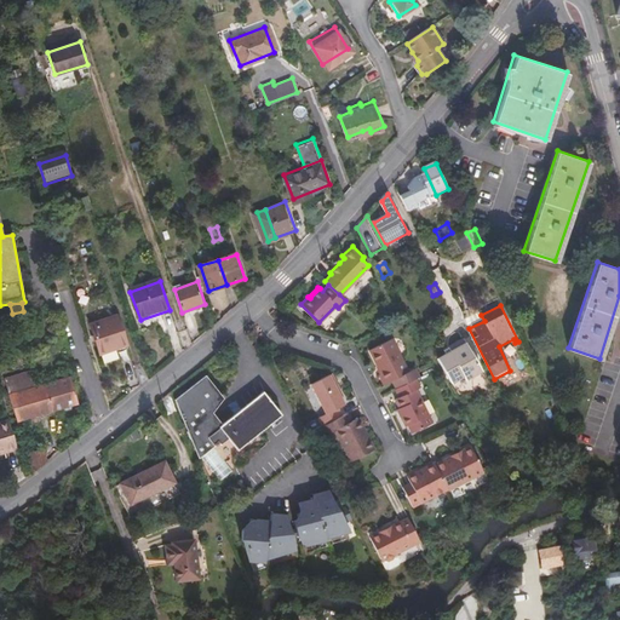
[(118,350),(128,346),(119,317),(92,326),(102,352),(118,348),(118,350)]
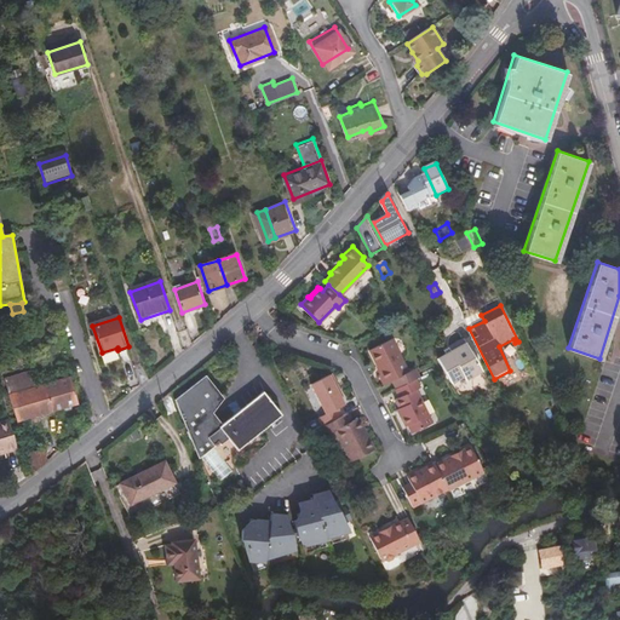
[(466,382),(483,373),(465,340),(448,350),(451,355),(447,357),(440,361),(452,385),(465,378),(466,382)]
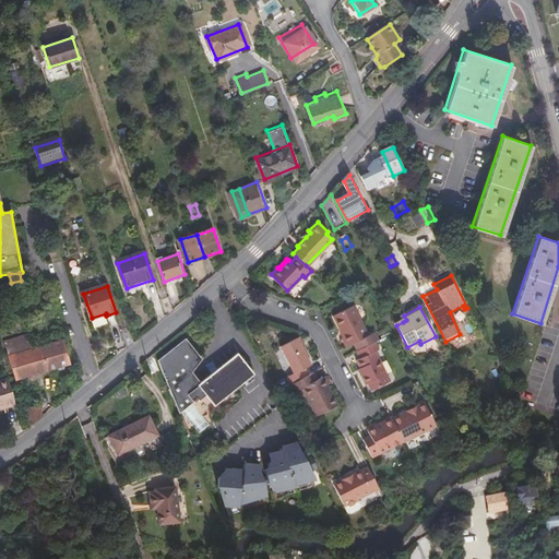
[(355,344),(359,352),(377,343),(380,341),(376,333),(369,336),(354,308),(334,318),(342,331),(346,339),(343,340),(347,347),(355,344)]
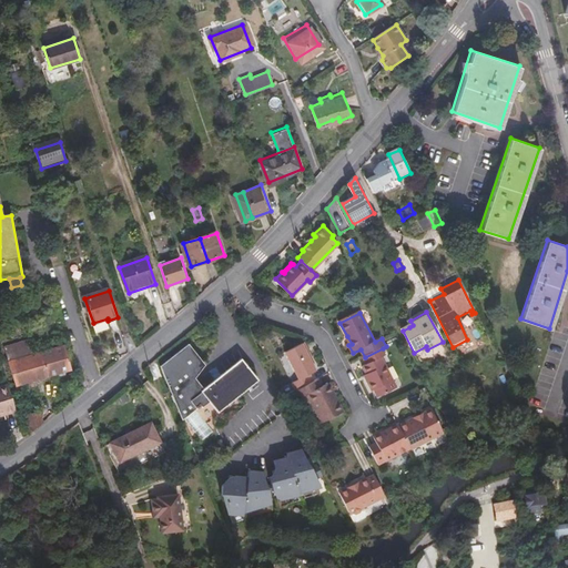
[(6,342),(10,357),(30,351),(26,336),(6,342)]
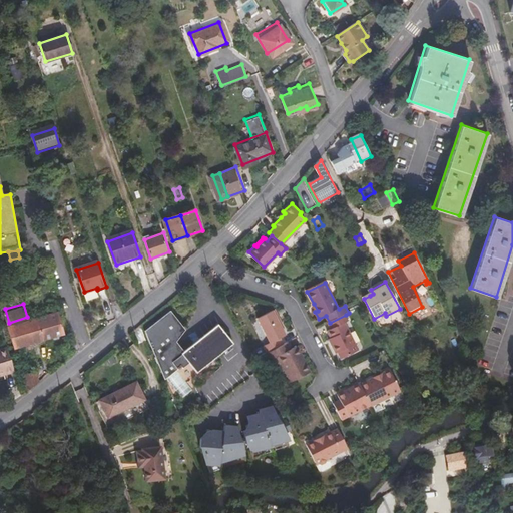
[(28,321),(10,326),(15,347),(64,333),(58,312),(28,321)]
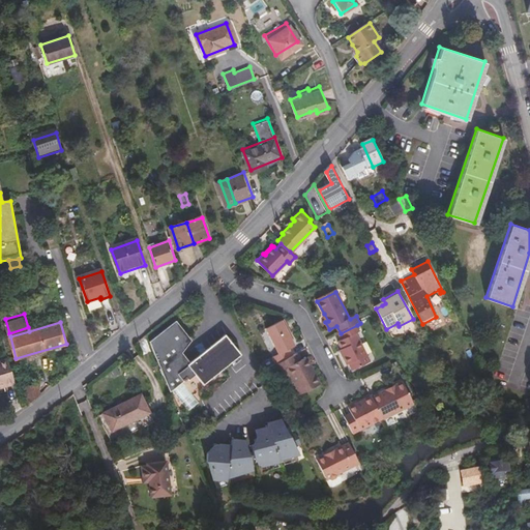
[(149,340),(170,390),(181,382),(182,383),(185,381),(187,382),(194,377),(202,386),(239,356),(223,336),(188,363),(180,354),(189,342),(174,322),(149,340)]
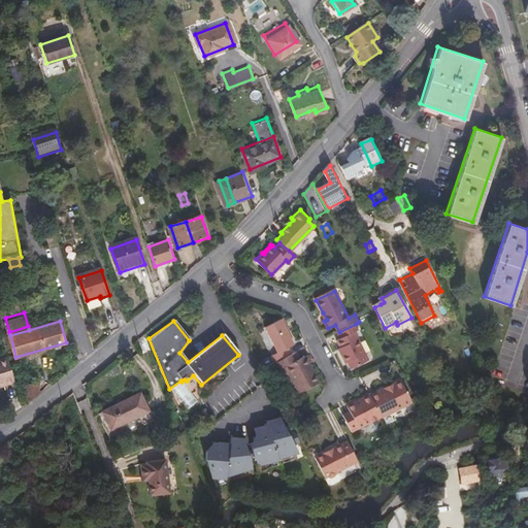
[(273,357),(276,364),(292,356),(289,350),(294,347),(291,340),(293,339),(284,321),(267,329),(278,354),(273,357)]
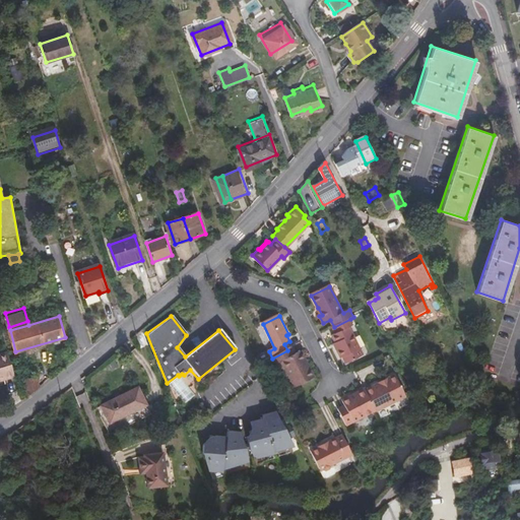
[(334,327),(333,328),(336,334),(333,335),(336,343),(339,348),(337,349),(341,359),(345,358),(347,364),(362,356),(360,350),(361,349),(350,327),(353,326),(350,319),(334,327)]
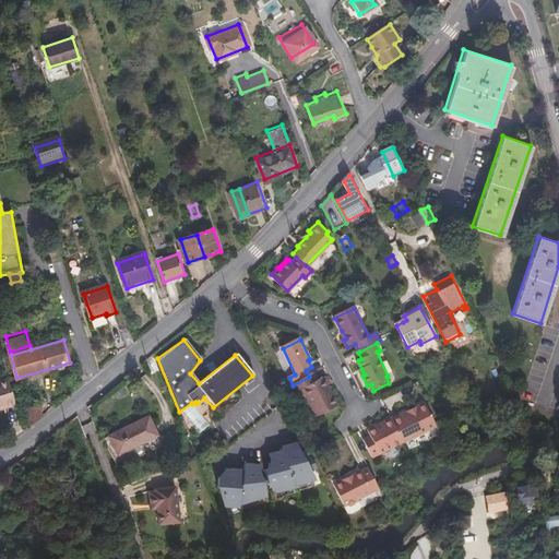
[(293,385),(292,385),(296,394),(302,390),(317,418),(336,408),(328,390),(330,389),(324,379),(317,382),(313,375),(309,377),(293,385)]
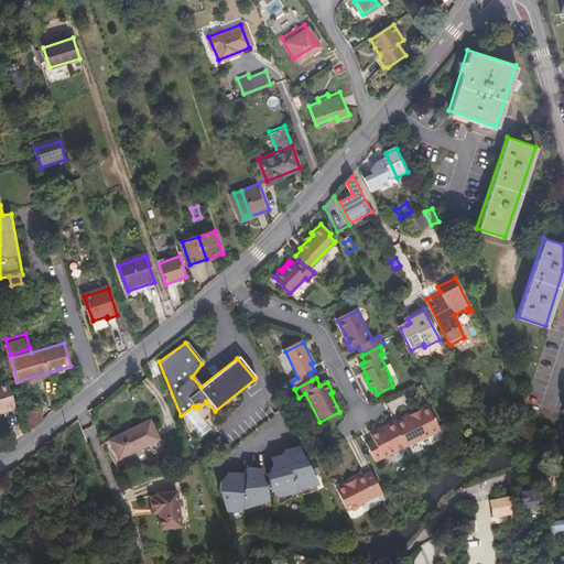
[(76,379),(65,382),(69,397),(80,393),(76,379)]
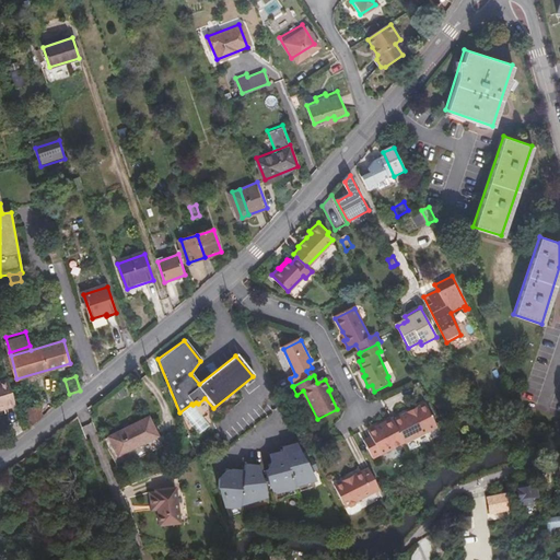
[(16,407),(9,380),(0,382),(0,407),(3,407),(6,410),(16,407)]
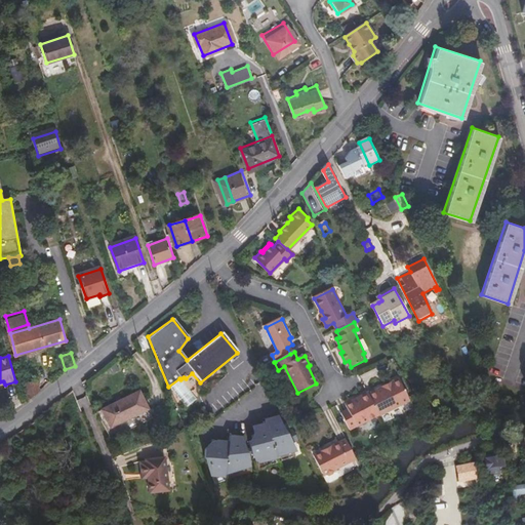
[(113,359),(101,369),(107,377),(119,367),(113,359)]
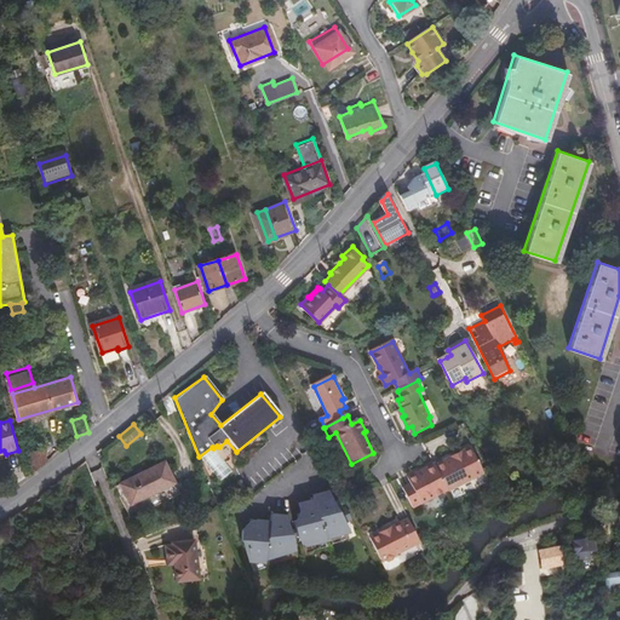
[(28,453),(42,448),(40,443),(34,445),(29,429),(22,431),(28,453)]
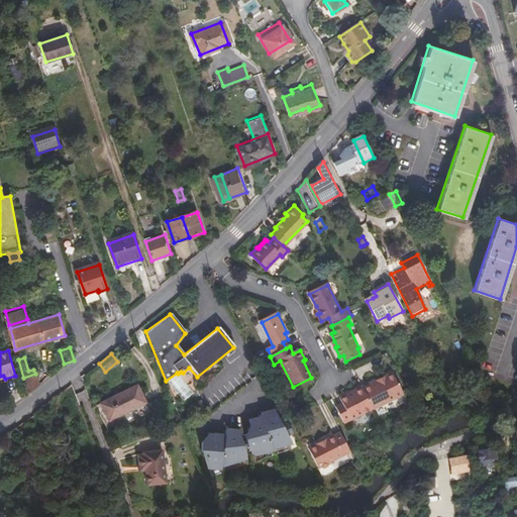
[(374,408),(375,409),(404,395),(394,373),(364,388),(374,408)]
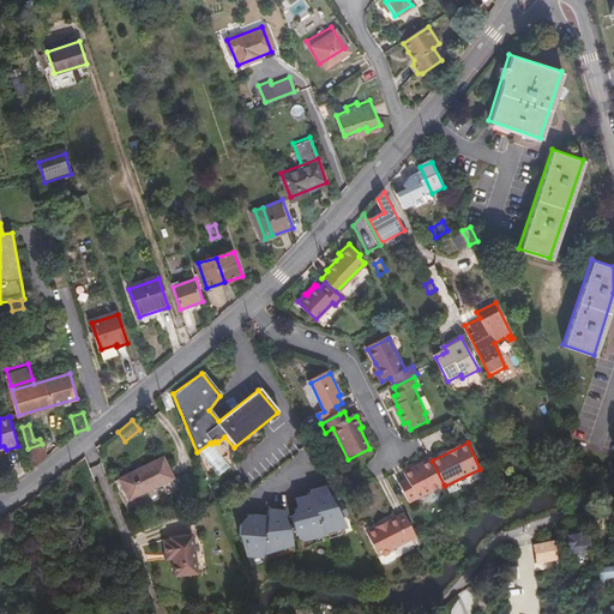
[(35,471),(48,461),(43,444),(42,444),(28,449),(34,468),(35,471)]
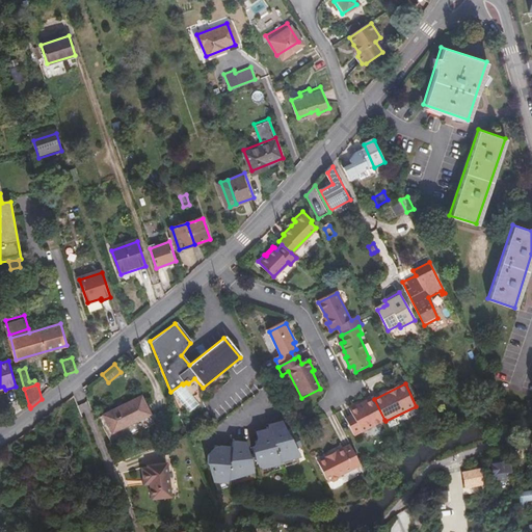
[(140,394),(102,409),(109,427),(148,411),(140,394)]
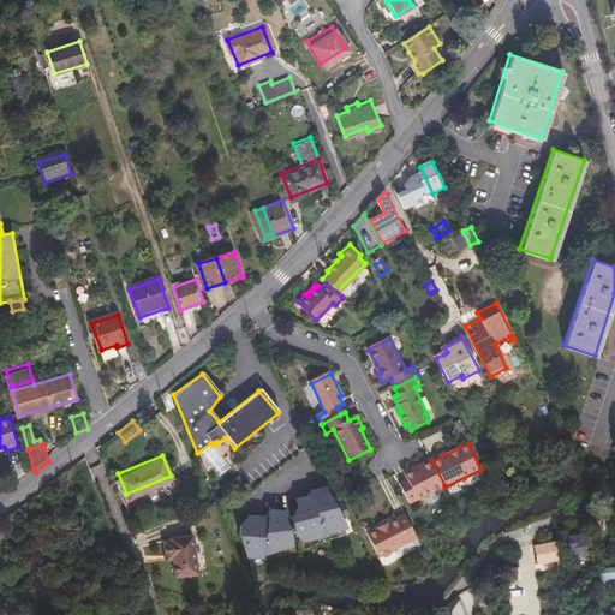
[(445,485),(433,461),(431,460),(406,472),(408,479),(400,483),(410,503),(445,485)]
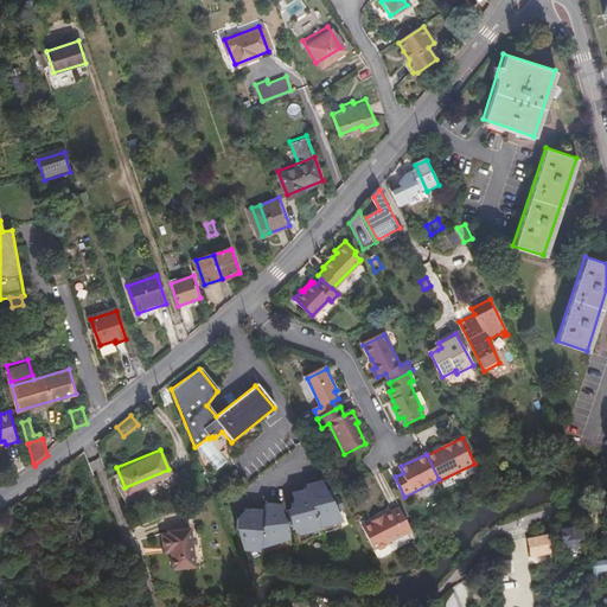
[(328,516),(315,489),(295,500),(308,525),(328,516)]
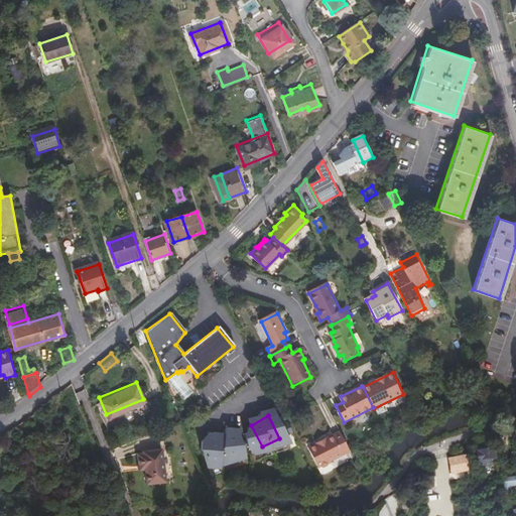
[(251,425),(236,433),(247,455),(262,446),(251,425)]
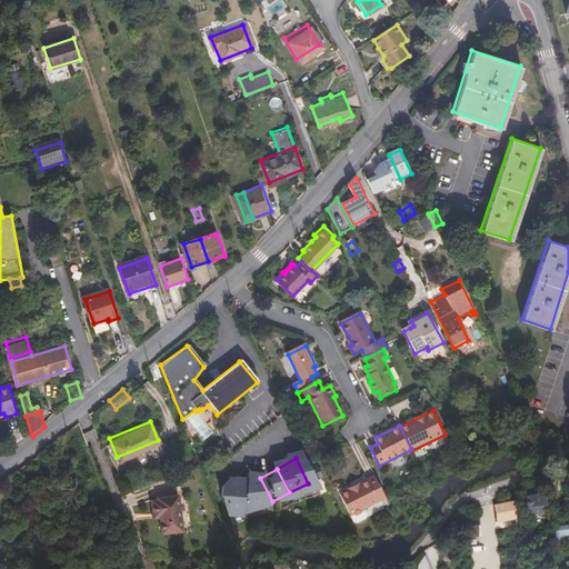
[(379,501),(386,497),(376,478),(369,481),(368,479),(361,482),(361,485),(350,490),(349,488),(341,492),(358,527),(369,521),(370,510),(380,505),(379,501)]
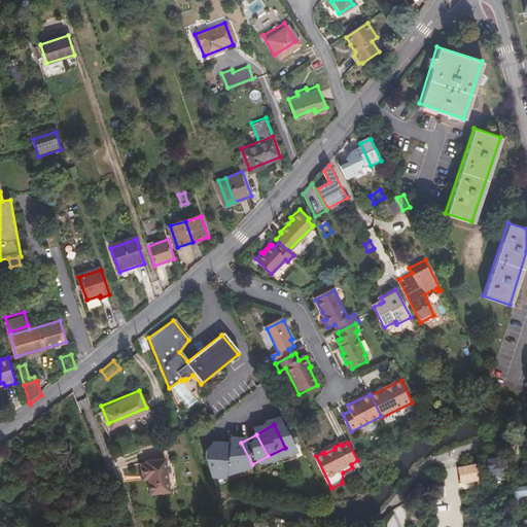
[(244,469),(231,449),(217,456),(230,477),(244,469)]
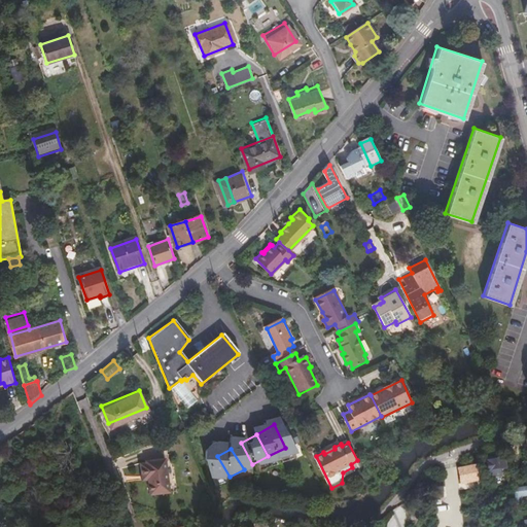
[(217,456),(204,465),(216,486),(230,477),(217,456)]
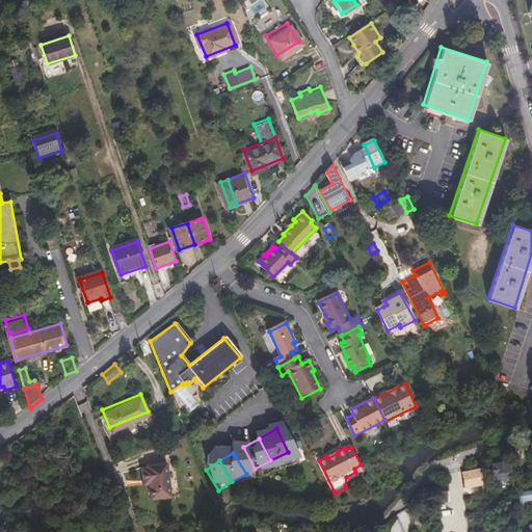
[(140,469),(141,480),(148,479),(148,486),(150,501),(169,498),(165,464),(147,467),(147,468),(140,469)]
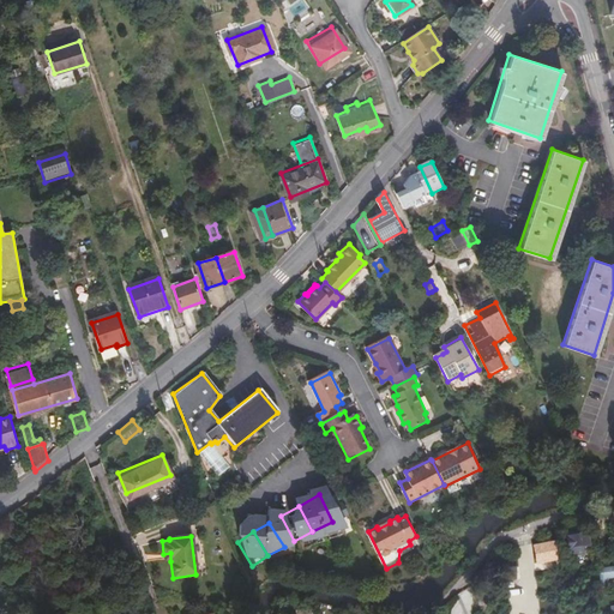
[(589,555),(588,537),(576,537),(576,555),(589,555)]
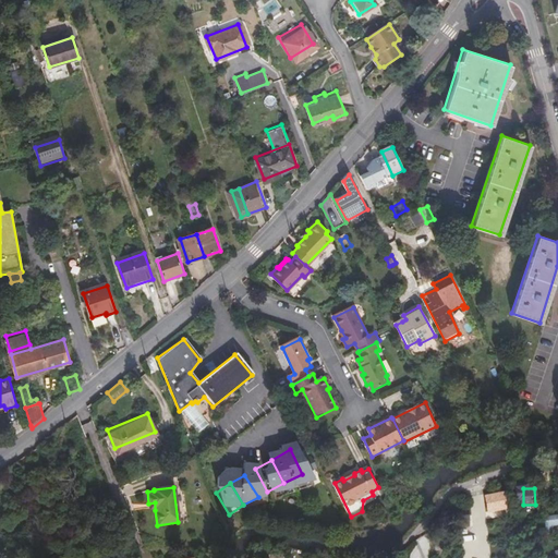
[(512,507),(511,498),(493,500),(495,510),(512,507)]
